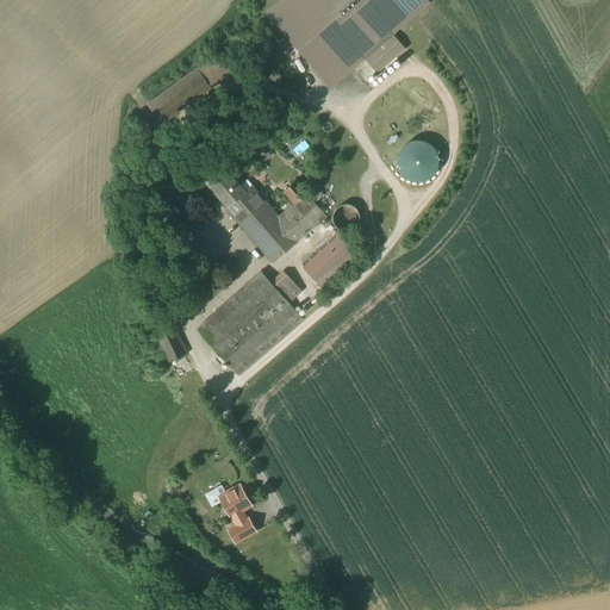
[(423,0),(284,0),(271,12),(332,85),(365,56),(378,70),(404,49),(390,35),(427,2),(423,0)]
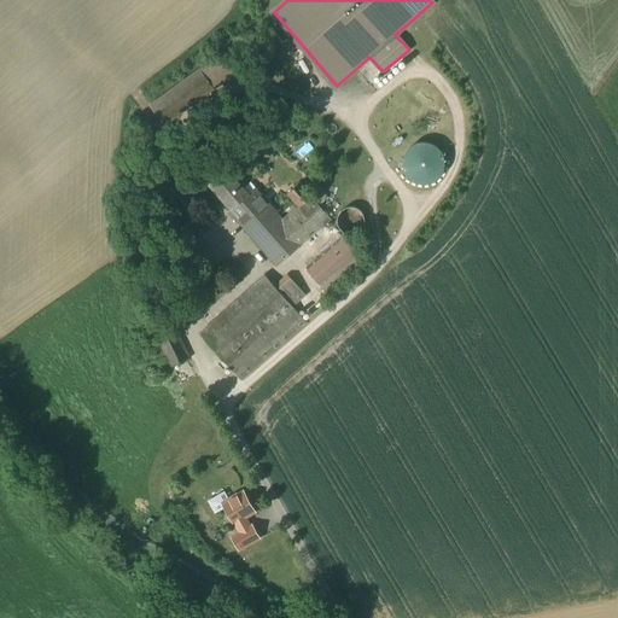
[(248,70),(231,47),(151,106),(168,129),(248,70)]
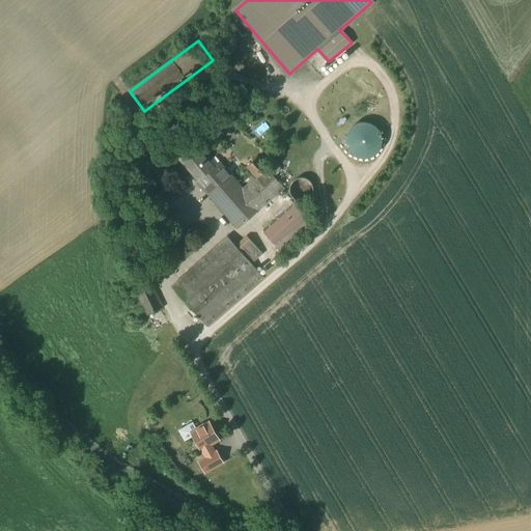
[(360,124),(357,124),(355,127),(352,129),(350,131),(348,134),(347,137),(347,140),(347,143),(348,146),(350,149),(352,151),(354,154),(357,156),(360,157),(363,157),(366,157),(369,156),(372,154),(374,151),(376,149),(379,146),(380,143),(380,140),(380,137),(379,134),(376,131),(375,129),(372,127),(369,126),(366,124),(363,123),(360,124)]
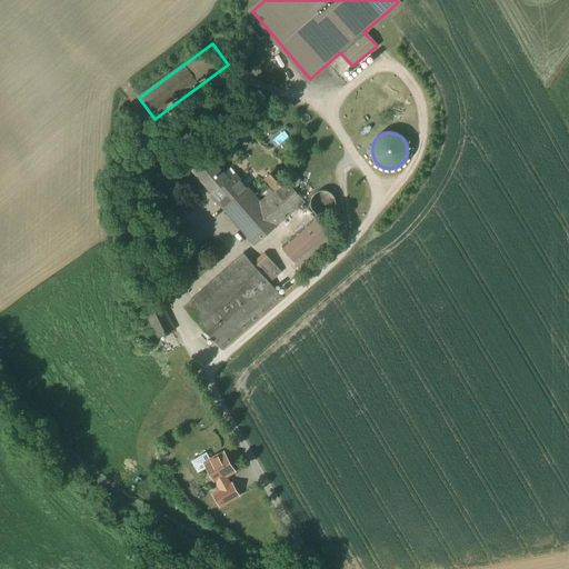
[(305,202),(276,168),(265,178),(276,190),(260,203),(239,179),(233,185),(209,155),(192,169),(253,245),(305,202)]
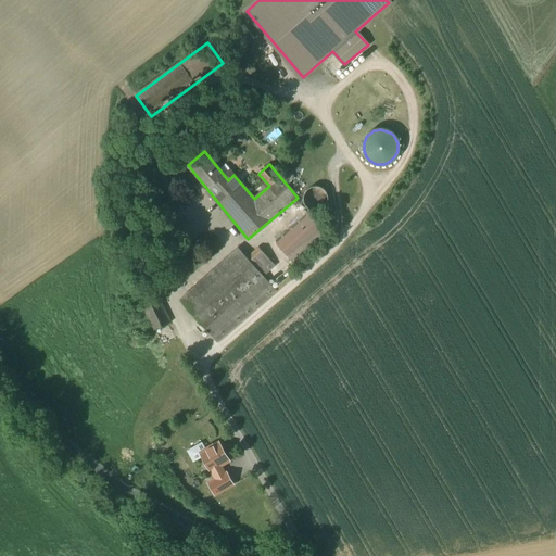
[(324,191),(319,188),(316,188),(311,189),(307,191),(306,193),(305,197),(305,202),(307,205),(310,207),(313,209),(316,209),(319,209),(324,205),(326,202),(326,198),(326,193),(324,191)]
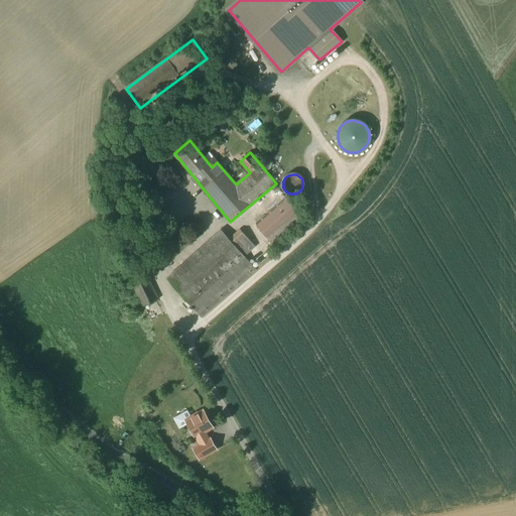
[(305,216),(289,199),(258,226),(274,244),(305,216)]
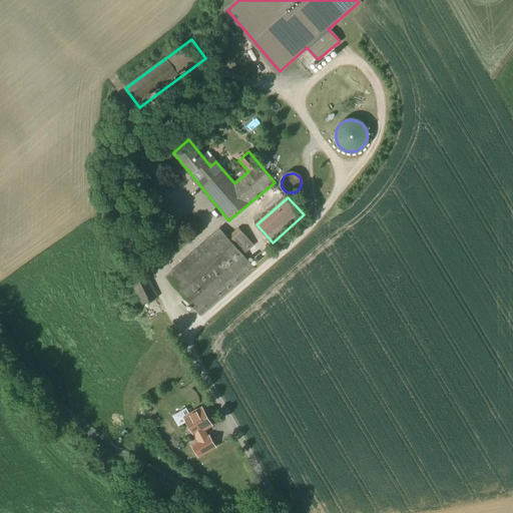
[(239,229),(228,238),(242,253),(252,244),(239,229)]
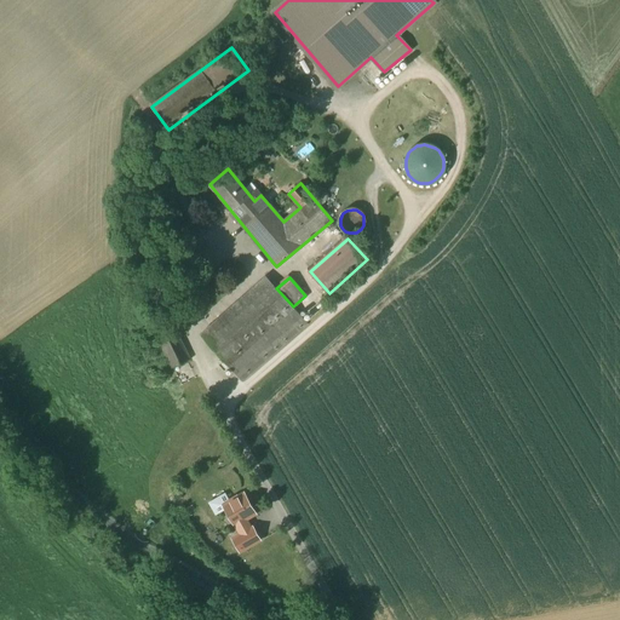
[(276,288),(267,279),(204,333),(244,379),(308,322),(293,306),(276,288)]
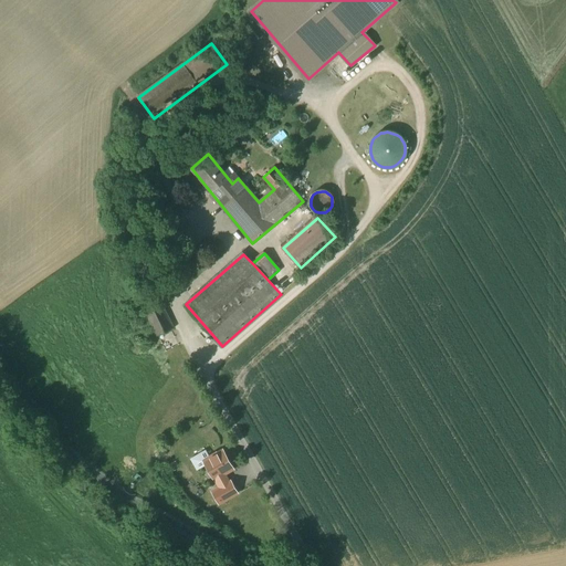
[(174,326),(165,306),(148,314),(158,334),(174,326)]
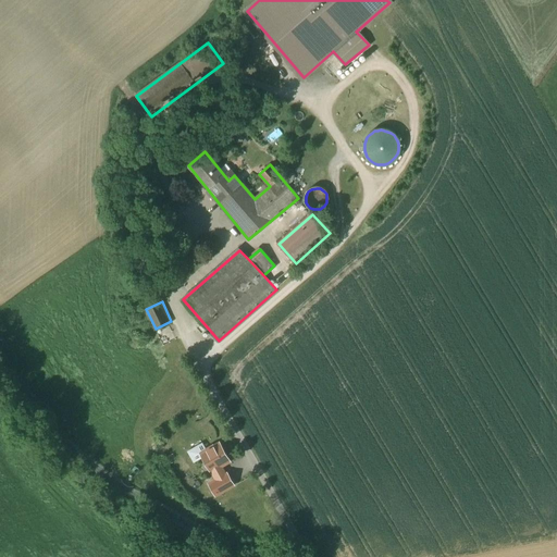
[(230,461),(218,442),(205,449),(200,452),(203,457),(210,471),(223,466),(230,461)]
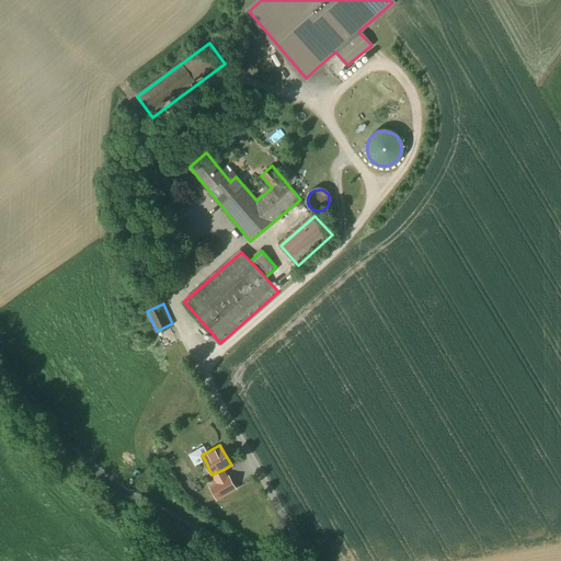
[(216,483),(210,487),(218,499),(236,489),(225,469),(212,474),(216,483)]
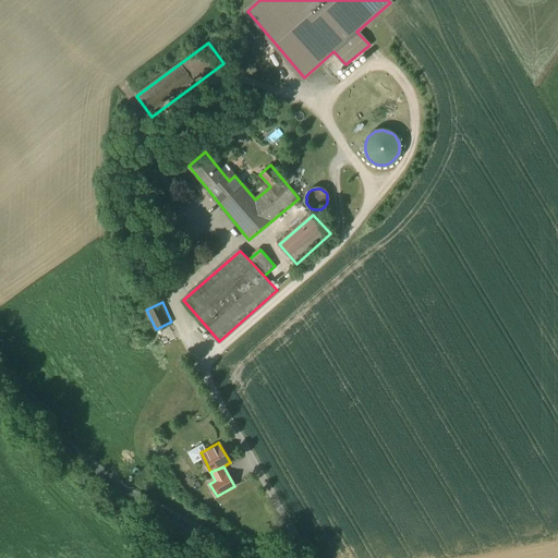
All buildings are outlined.
